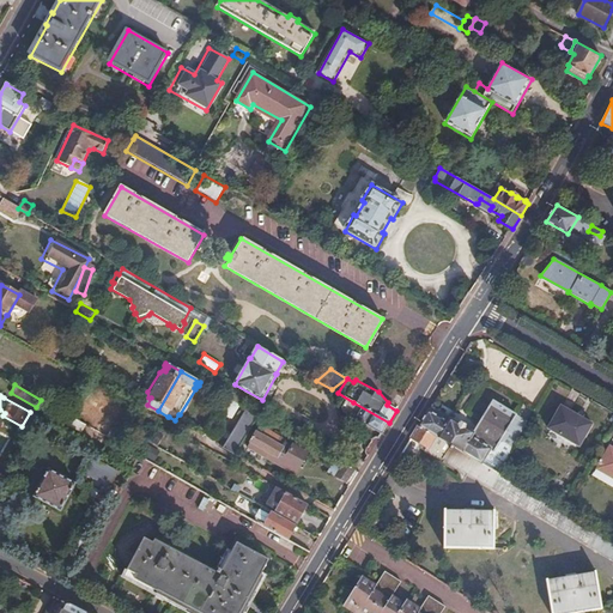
[(419,426),(498,474),(528,423),(495,401),(474,434),(431,407),(419,426)]
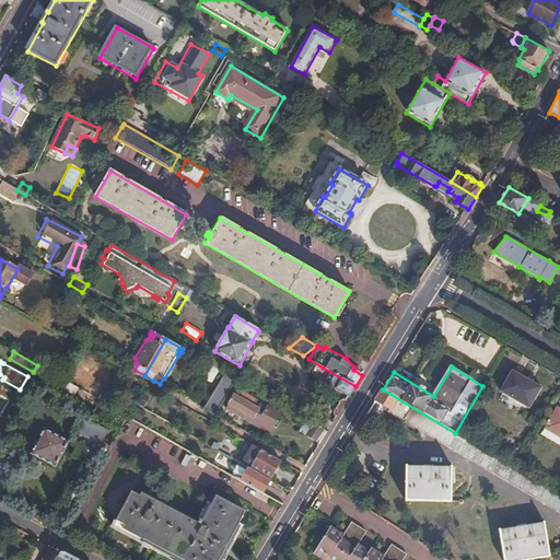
[(336,388),(349,396),(356,386),(323,368),(319,374),(327,378),(327,381),(327,382),(331,385),(333,384),(334,384),(336,386),(336,388)]
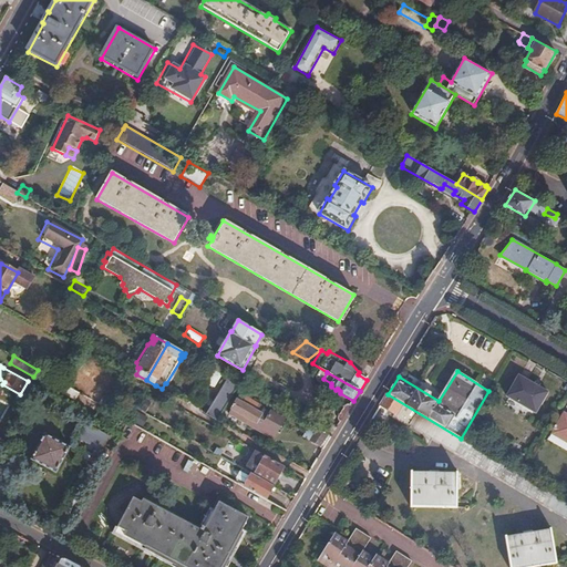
[(210,373),(206,383),(214,387),(218,377),(210,373)]
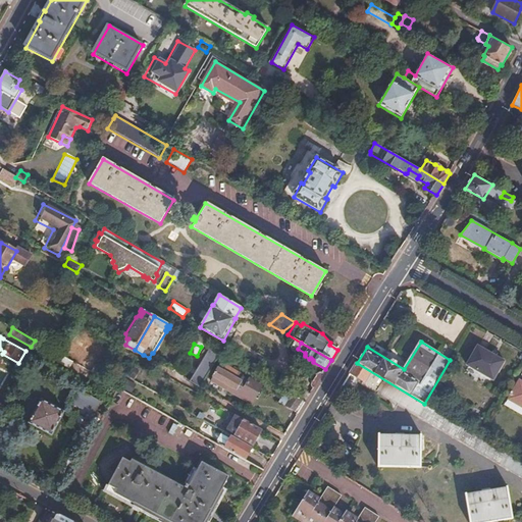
[(478,347),(468,365),(493,379),(504,361),(478,347)]
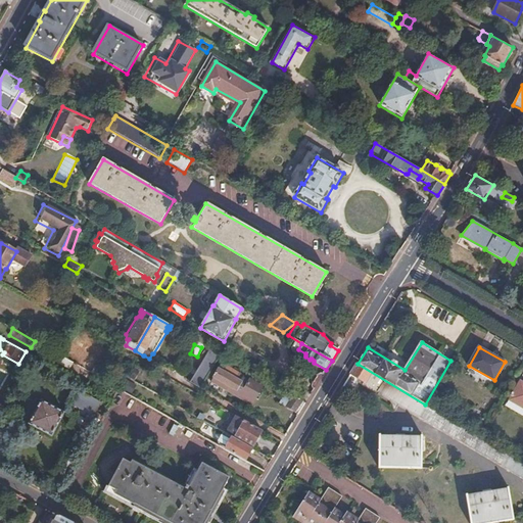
[(69,369),(73,363),(51,350),(47,357),(69,369)]
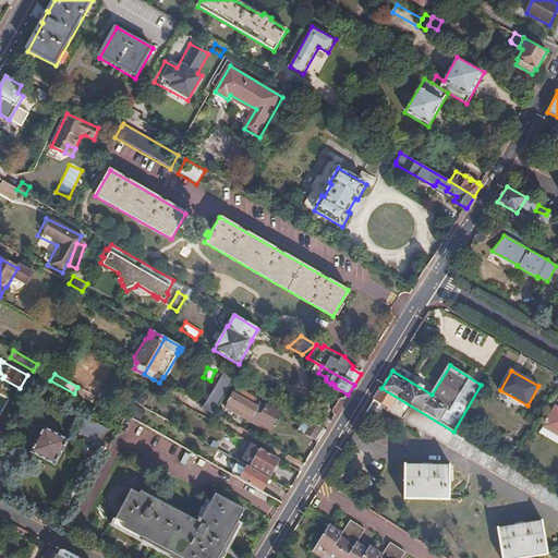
[(204,408),(215,414),(234,380),(223,375),(204,408)]
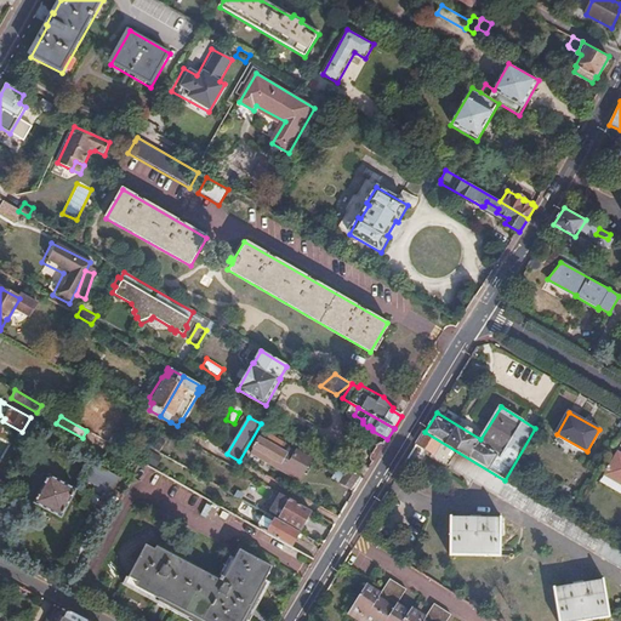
[(290,448),(263,432),(255,448),(263,453),(260,457),(269,463),(273,459),(281,463),(290,448)]
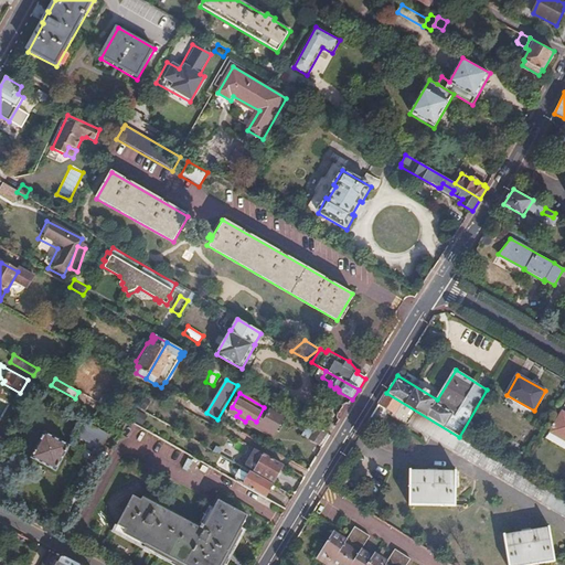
[(564,499),(519,471),(459,437),(386,393),(381,402),(396,411),(395,415),(411,424),(412,422),(537,499),(564,515),(564,499)]
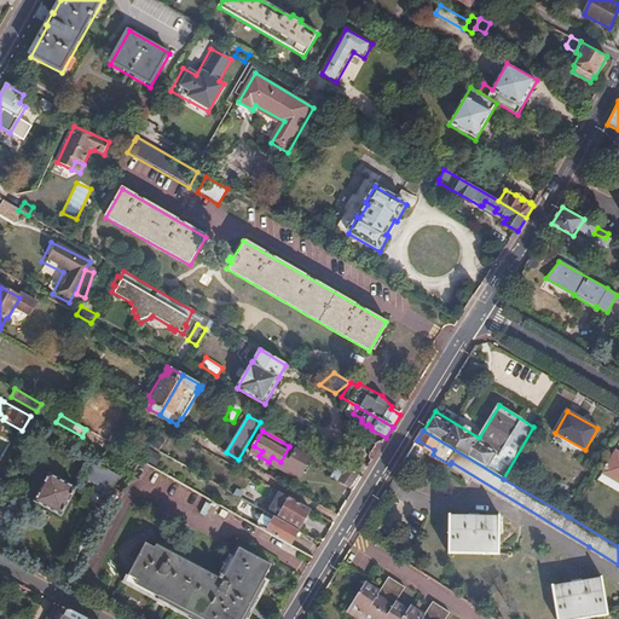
[(142,460),(154,466),(160,456),(148,450),(142,460)]
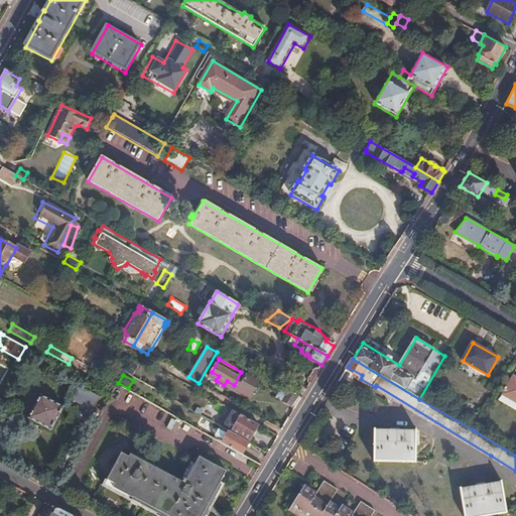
[(515,376),(514,376),(502,395),(515,403),(515,376)]
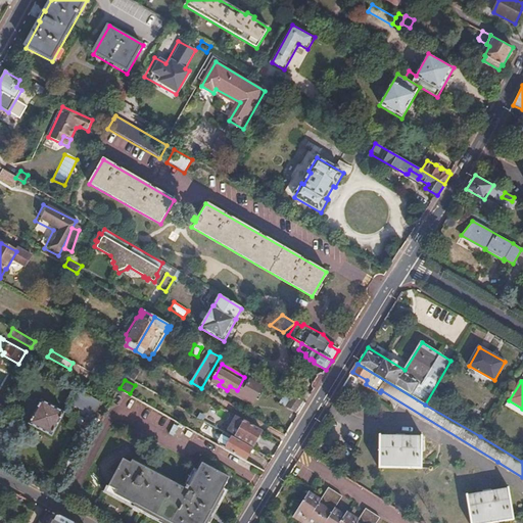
[(103,403),(81,391),(73,406),(88,413),(83,423),(91,426),(103,403)]
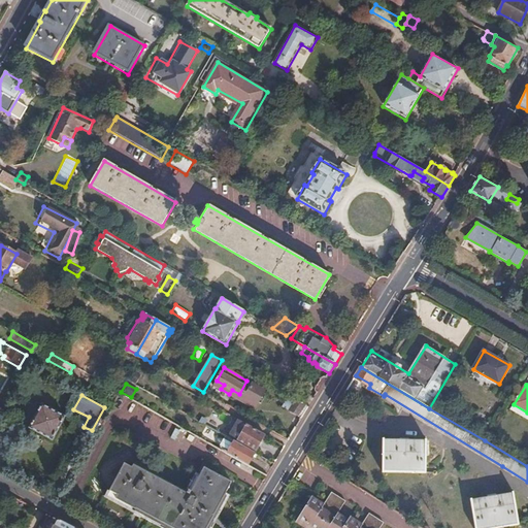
[(300,415),(305,405),(296,399),(290,409),(300,415)]
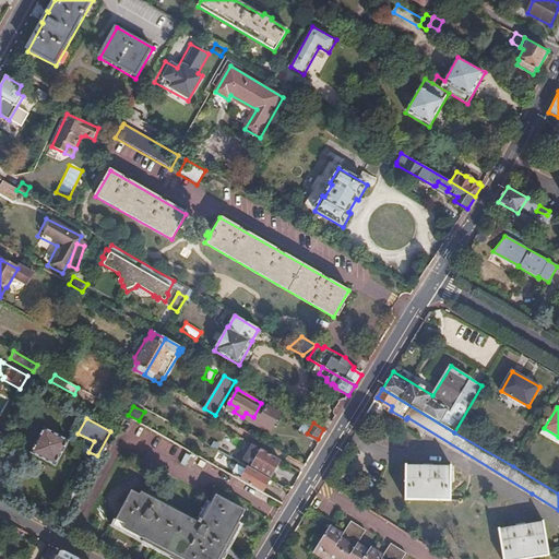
[(31,453),(55,466),(69,441),(44,428),(31,453)]
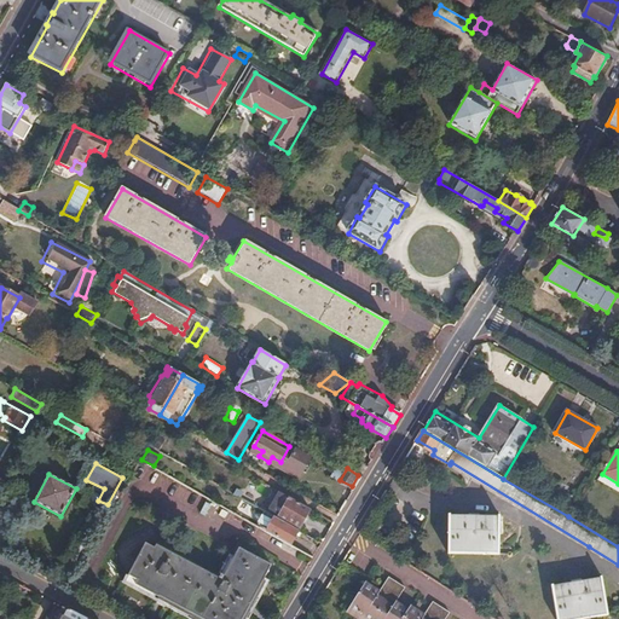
[(301,527),(311,509),(281,492),(271,509),(301,527)]
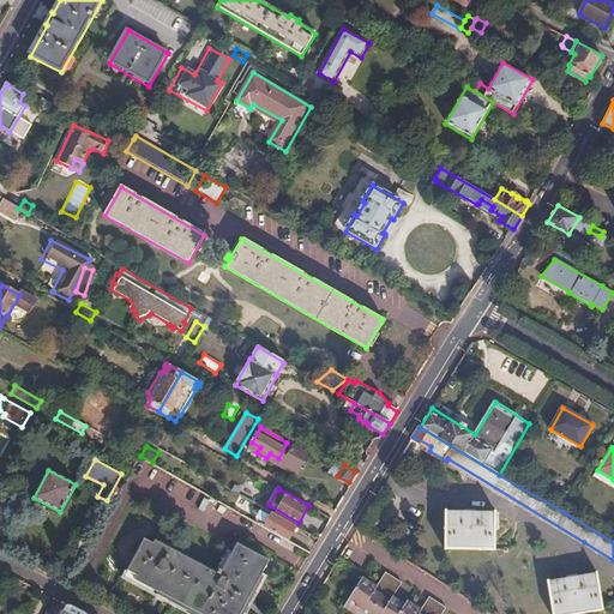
[(259,524),(288,541),(296,525),(298,525),(275,512),(274,513),(268,510),(259,524)]
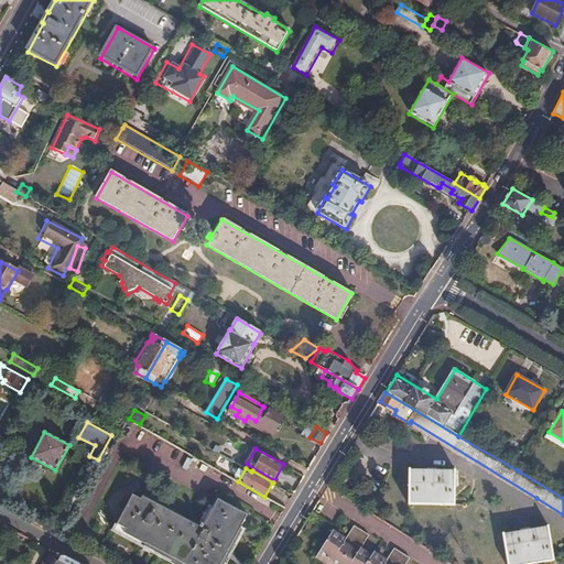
[(456,470),(412,469),(411,503),(456,505),(456,470)]
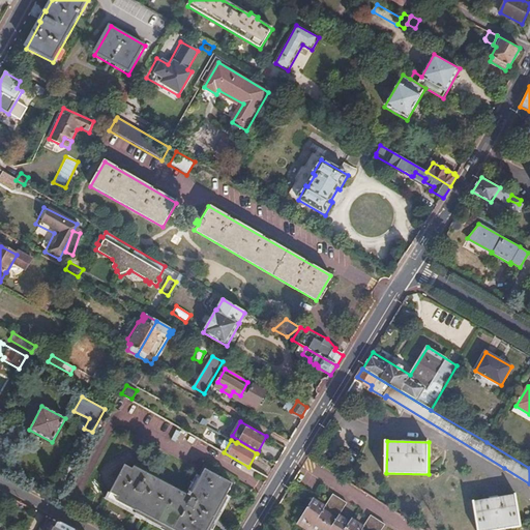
[(131,470),(125,467),(110,494),(118,498),(117,501),(172,529),(208,529),(232,486),(205,471),(194,493),(192,494),(189,493),(186,496),(134,468),(131,470)]
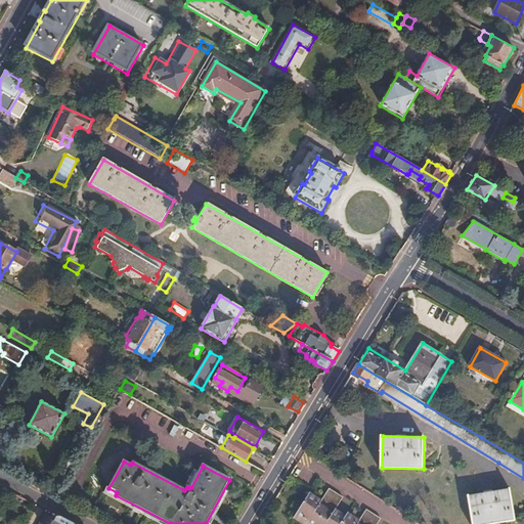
[(14,493),(3,488),(0,493),(0,494),(7,498),(10,500),(11,499),(14,493)]
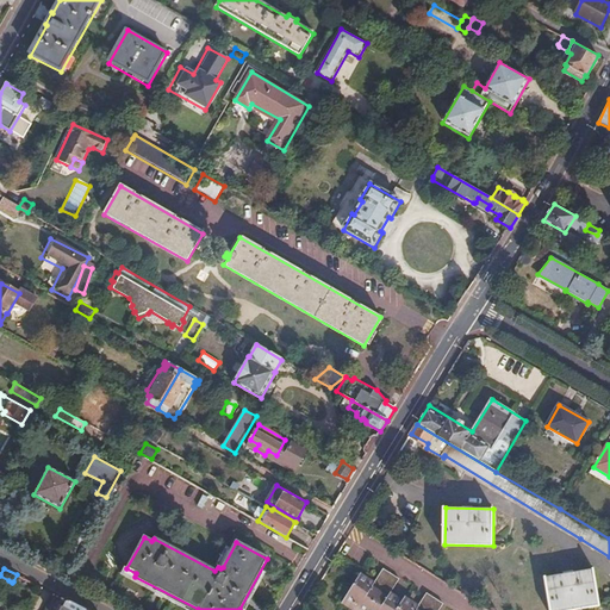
[(369,580),(361,574),(343,603),(353,609),(435,609),(441,602),(425,591),(412,609),(410,609),(408,609),(411,603),(403,598),(400,601),(392,596),(390,599),(386,598),(398,579),(383,568),(369,587),(366,585),(369,580)]
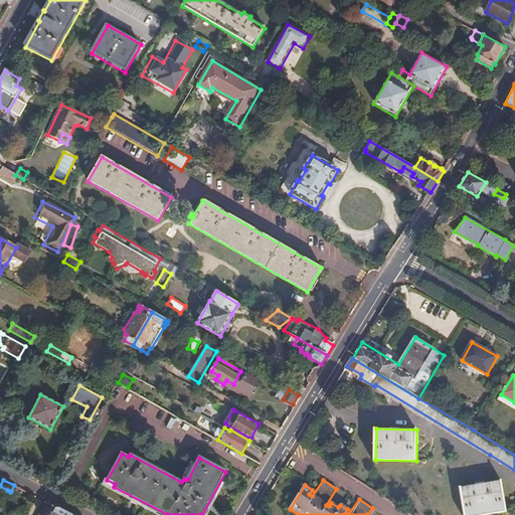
[(500,481),(459,487),(463,514),(483,514),(505,511),(500,481)]
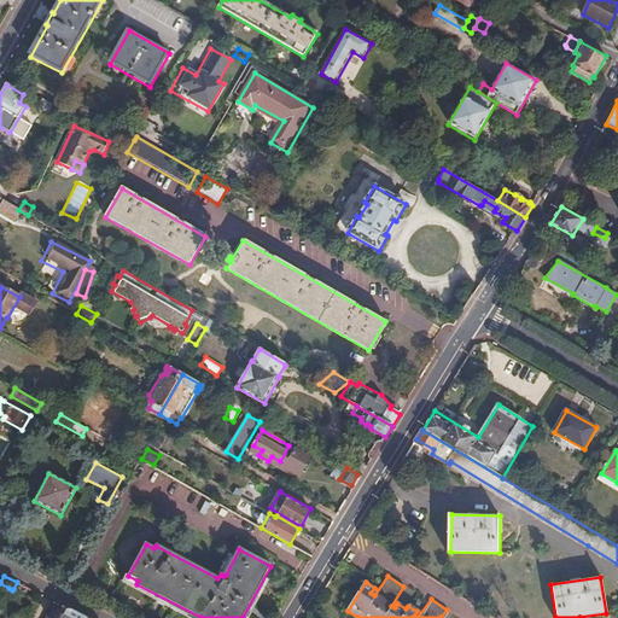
[(24,587),(17,582),(13,589),(17,592),(21,593),(24,587)]
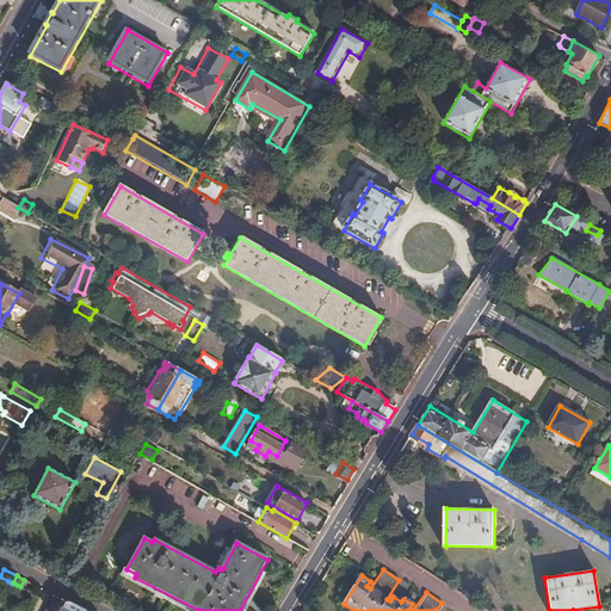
[(82,610),(61,599),(54,610),(82,610)]
